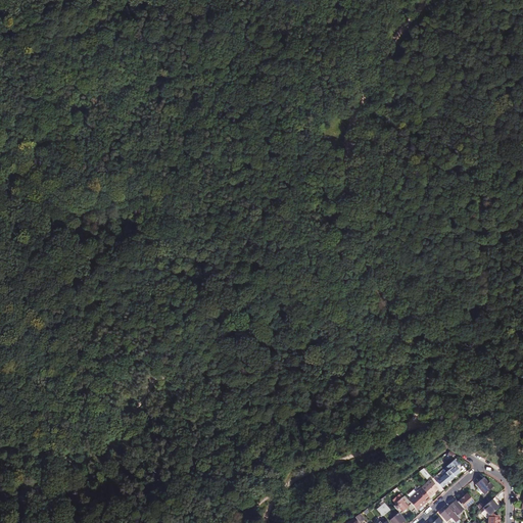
[(447,470),(444,473),(445,474),(435,483),(440,488),(445,484),(445,483),(446,482),(447,482),(453,477),(460,471),(452,462),(446,466),(449,469),(447,470)]
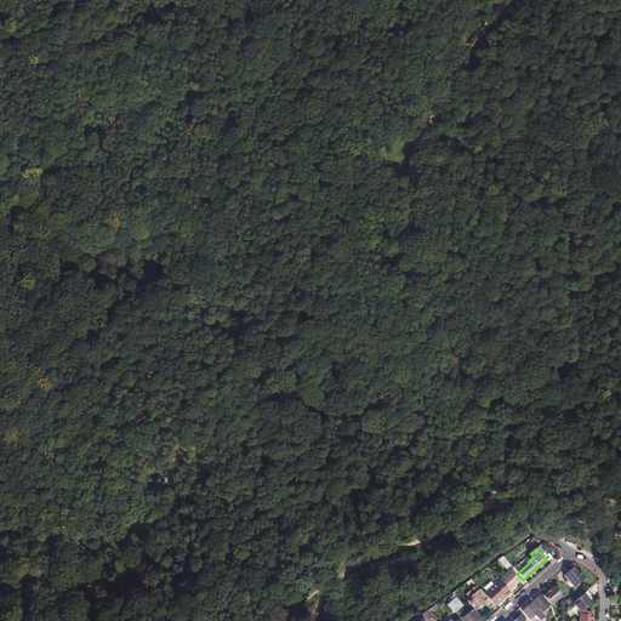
[(511,567),(502,558),(497,560),(506,570),(511,567)]
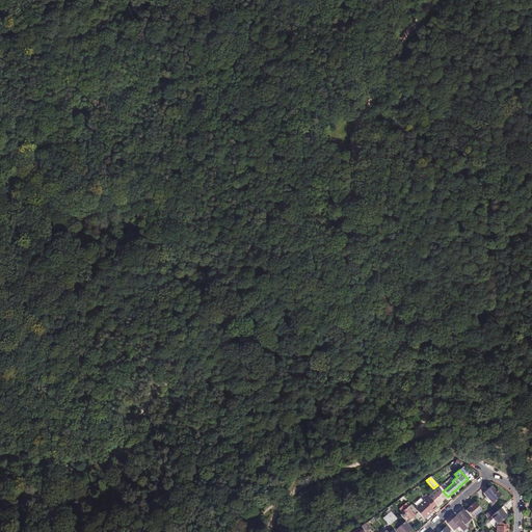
[(490,486),(482,494),(491,504),(501,495),(496,489),(495,490),(490,486)]
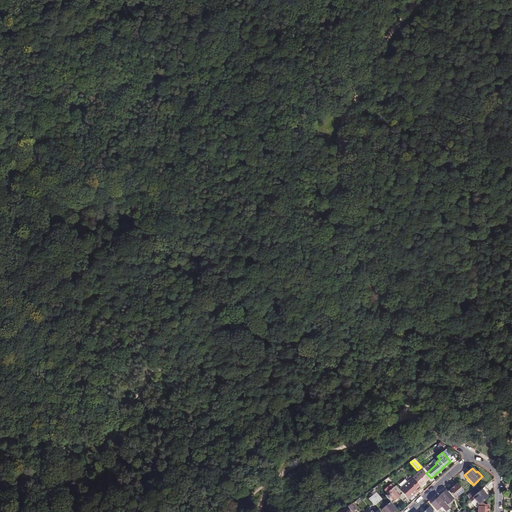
[(413,481),(419,487),(428,480),(422,473),(413,481)]
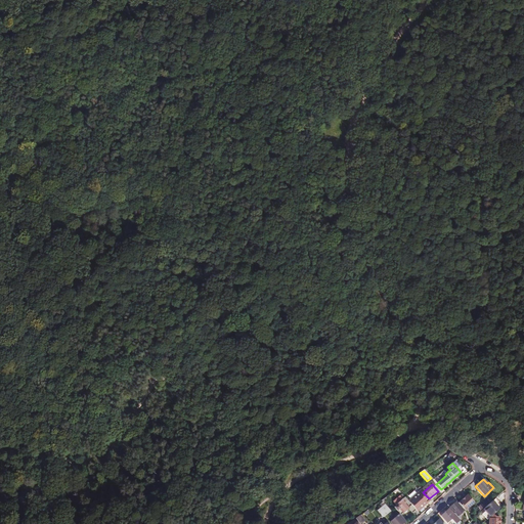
[(417,512),(430,499),(429,498),(423,492),(422,491),(408,503),(416,511),(417,512)]
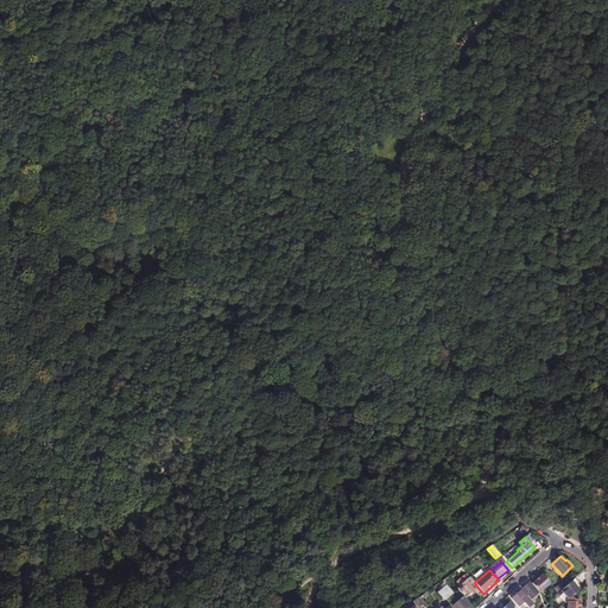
[(455,583),(460,588),(460,587),(464,591),(467,594),(469,594),(472,591),(472,590),(477,597),(482,593),(474,583),(466,575),(455,583)]
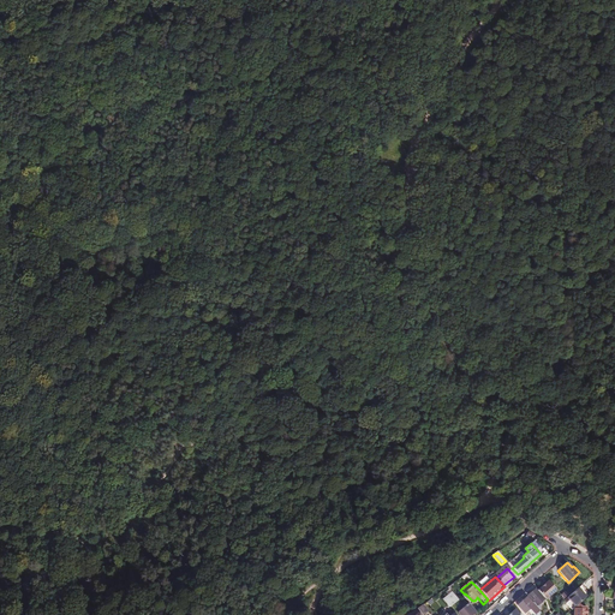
[(555,589),(548,581),(544,585),(542,589),(541,587),(537,591),(544,599),(549,593),(555,589)]
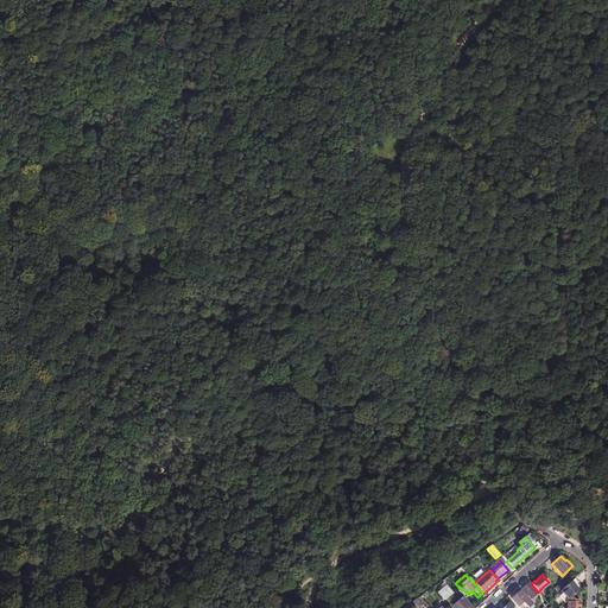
[(569,584),(558,594),(556,596),(564,605),(581,589),(576,584),(577,584),(574,580),(569,584)]
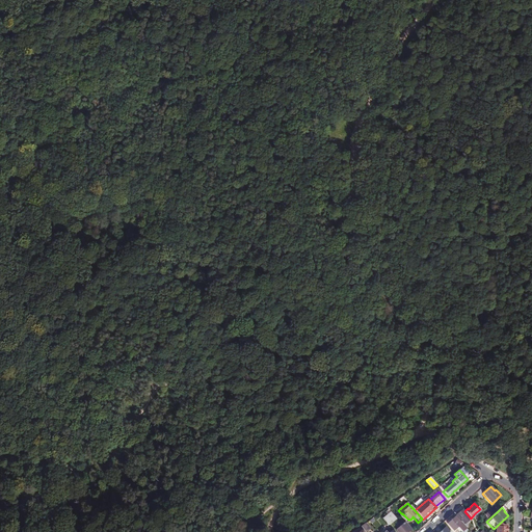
[(381,521),(387,526),(394,520),(387,511),(383,514),(386,516),(381,521)]
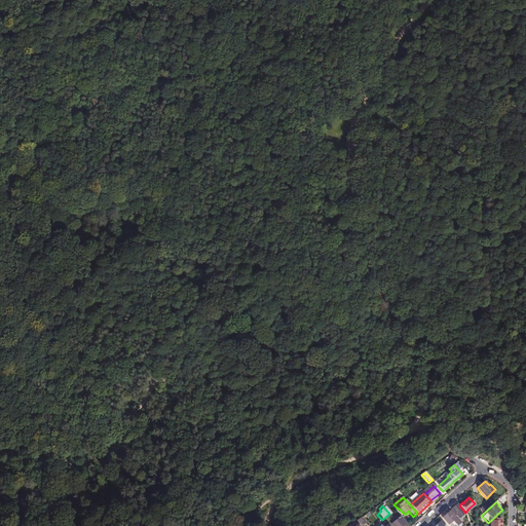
[(455,515),(454,515),(456,518),(460,523),(461,523),(462,522),(462,519),(462,517),(464,514),(457,505),(451,510),(455,515)]
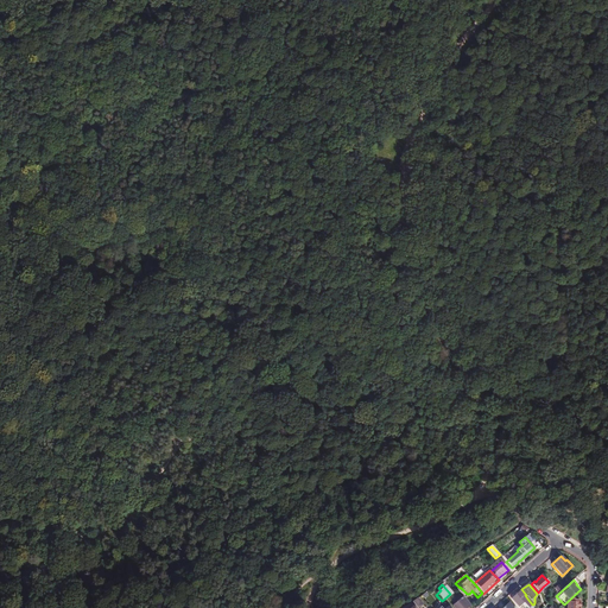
[(527,607),(532,605),(527,599),(526,599),(519,591),(511,600),(518,607),(521,603),(525,607),(527,607)]
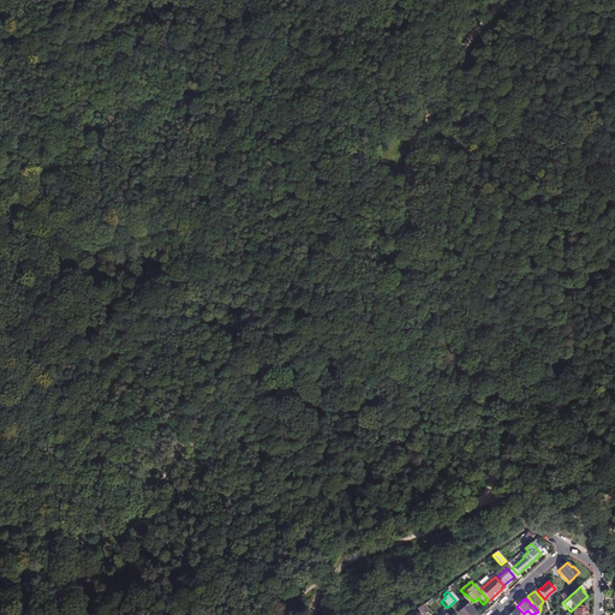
[(471,614),(475,613),(467,604),(457,614),(471,614)]
